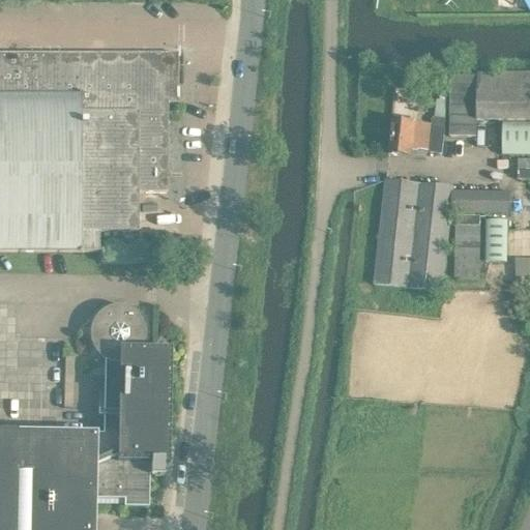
[(0,252),(98,252),(98,232),(138,232),(138,193),(168,193),(168,104),(177,104),(177,102),(168,102),(168,54),(177,54),(177,53),(0,53),(0,252)]
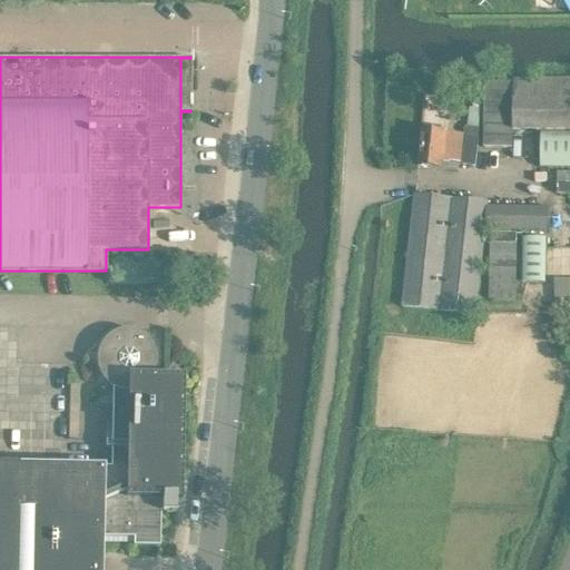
[(569,78),(513,78),(512,130),(569,130),(569,78)]
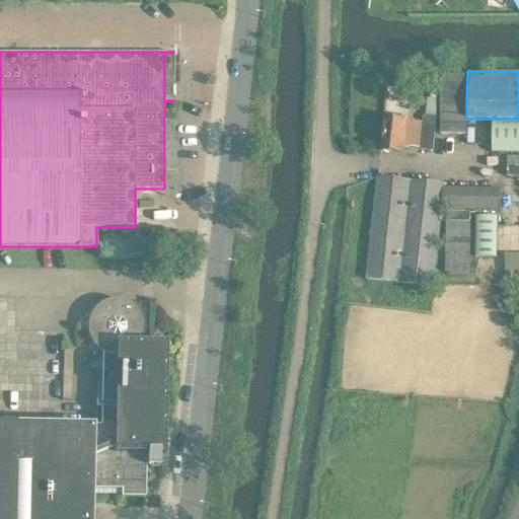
[(466,74),(441,74),(441,134),(465,134),(466,74)]
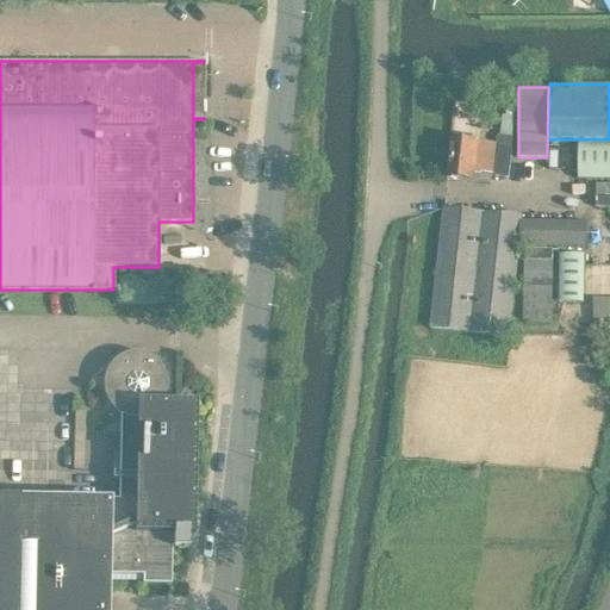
[(511,147),(449,139),(447,178),(490,182),(490,175),(506,176),(511,147)]
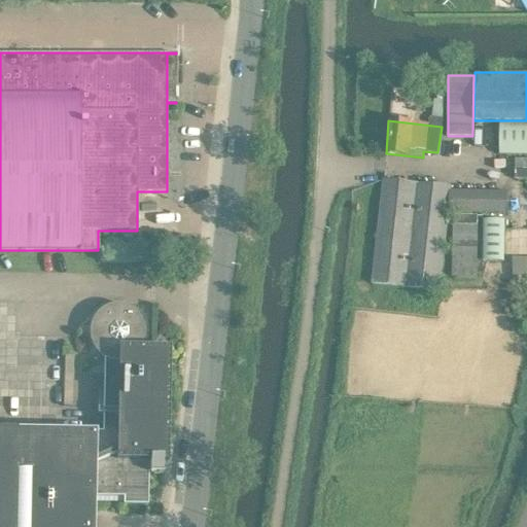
[(526,121),(499,123),(499,153),(519,154),(526,153),(526,121)]
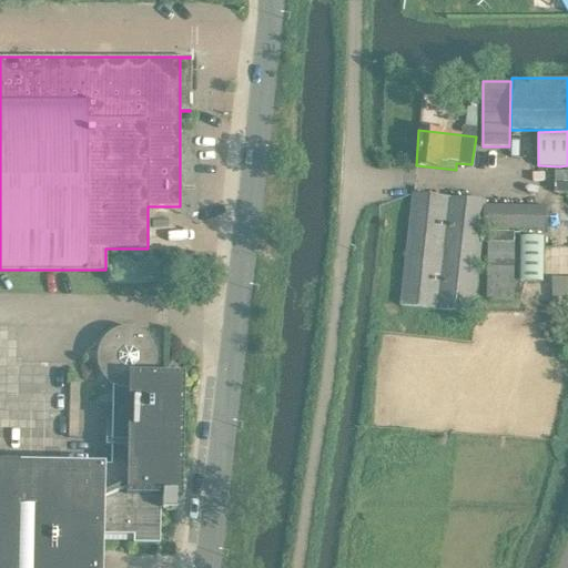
[(486,202),(413,194),(401,304),(474,313),(483,229),(485,205),(486,202)]
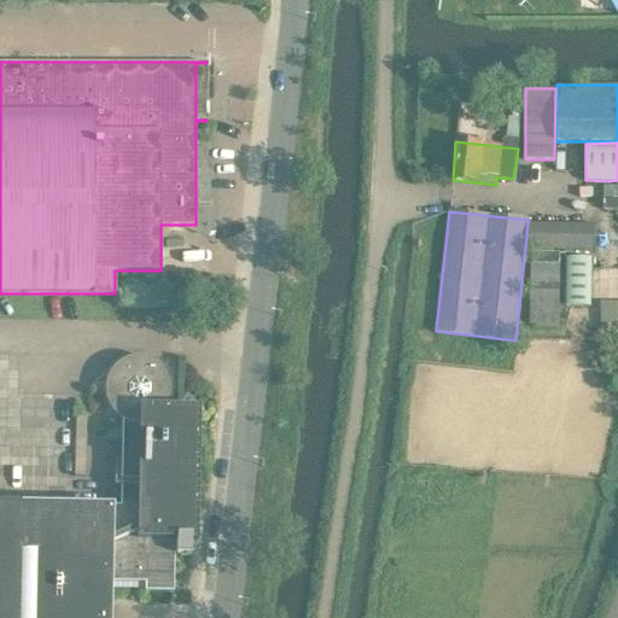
[(596,225),(528,223),(525,249),(596,249),(596,225)]
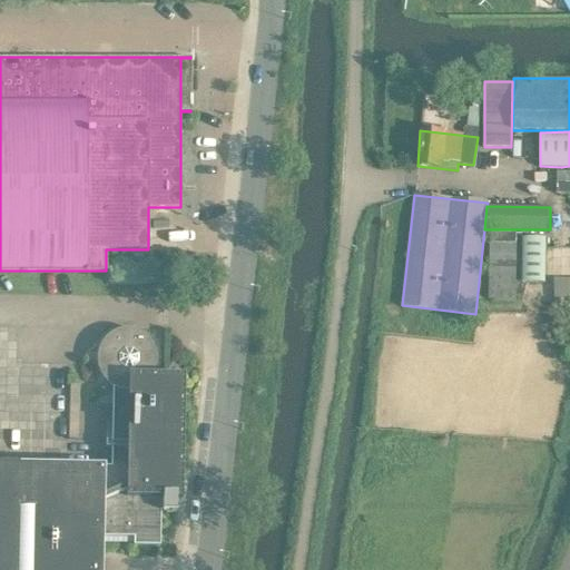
[(546,237),(522,237),(522,282),(544,282),(546,237)]
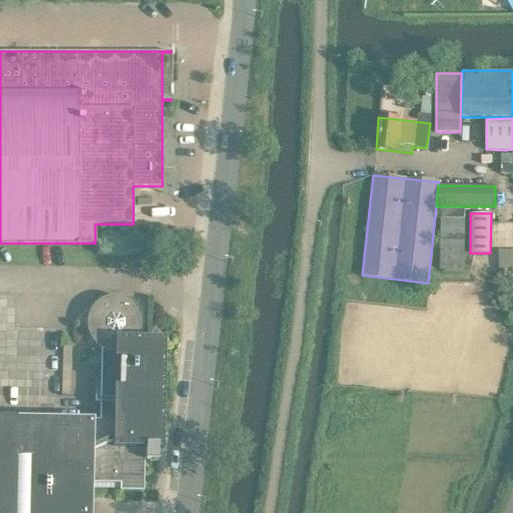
[(465,217),(442,217),(443,269),(466,268),(465,217)]
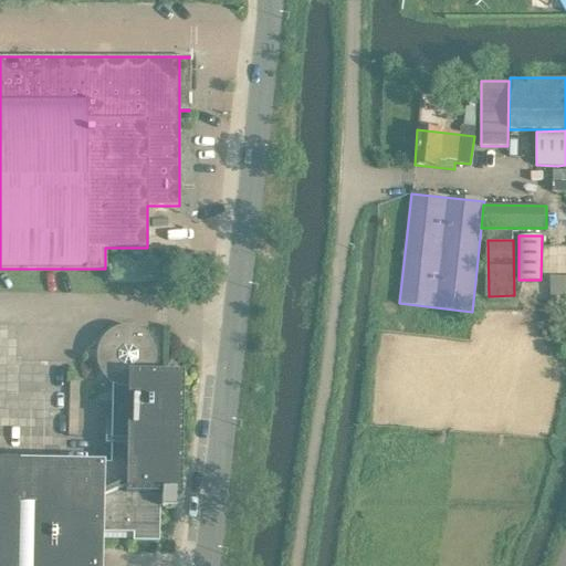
[(565,282),(551,282),(551,301),(565,301),(565,282)]
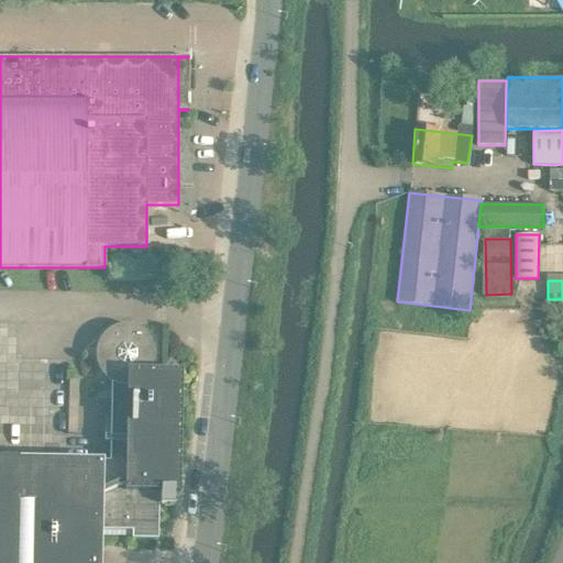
[(121,326),(117,327),(111,328),(107,331),(102,335),(99,340),(96,350),(96,361),(99,372),(107,379),(110,382),(111,383),(110,462),(101,462),(101,461),(51,460),(51,461),(18,461),(19,459),(0,457),(0,562),(99,562),(100,529),(132,530),(132,538),(157,539),(157,517),(158,505),(159,505),(159,506),(173,506),(173,489),(173,482),(173,481),(172,478),(169,478),(169,464),(174,464),(176,375),(151,375),(153,371),(154,368),(155,366),(155,364),(156,353),(153,342),(147,333),(138,328),(135,327),(132,326),(129,324),(124,324),(121,326)]
